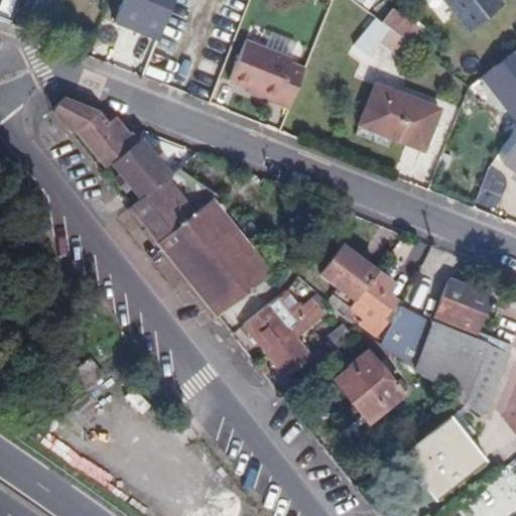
[(0,0),(0,12),(8,15),(12,0),(0,0)]
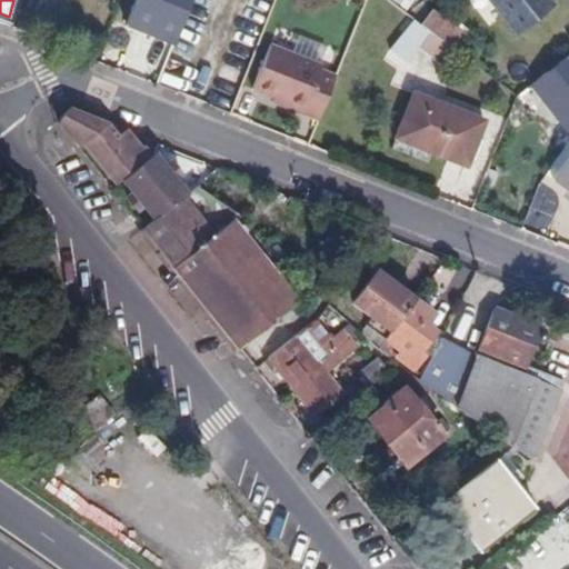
[(172,43),(188,0),(133,0),(125,26),(172,43)]
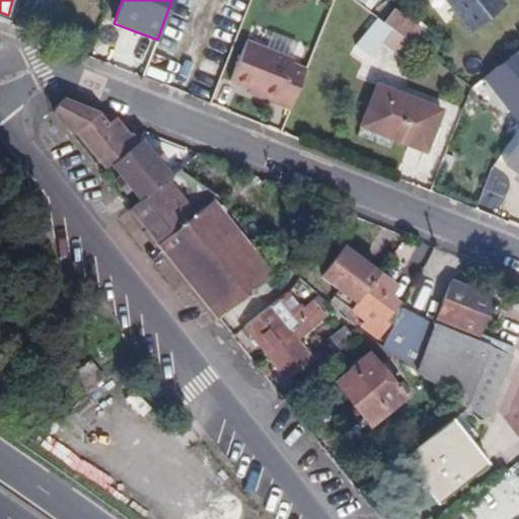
[(445,0),(469,30),(502,5),(497,0),(445,0)]
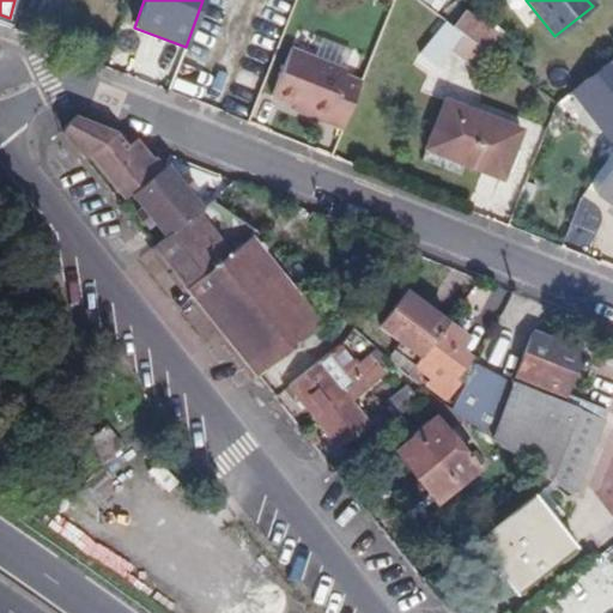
[(463,35),(445,22),(419,55),(437,70),(450,53),(463,35)]
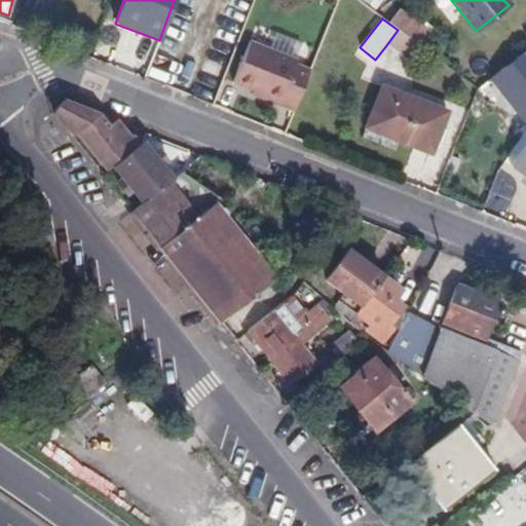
[(424,49),(398,30),(386,45),(413,65),(424,49)]
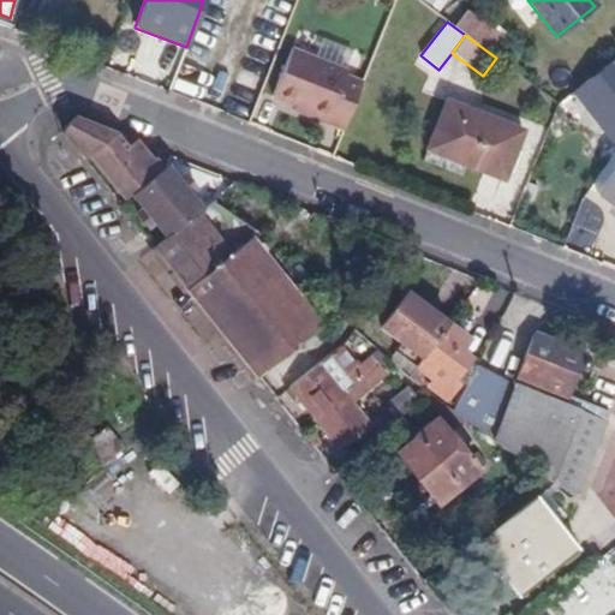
[(335,127),(353,79),(345,76),(347,72),(292,51),(273,97),(296,107),(309,112),(308,117),(335,127)]
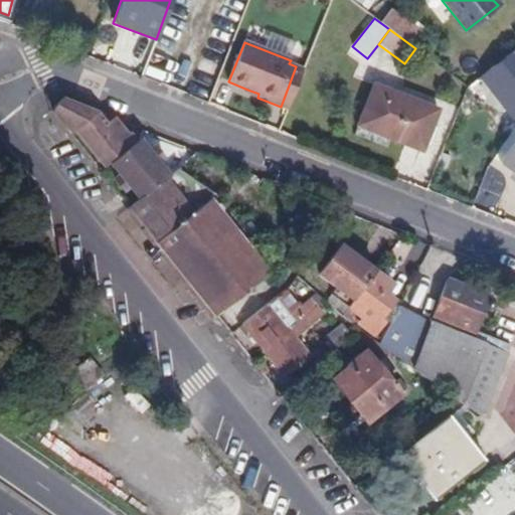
[(514,50),(481,76),(514,123),(514,122),(514,50)]
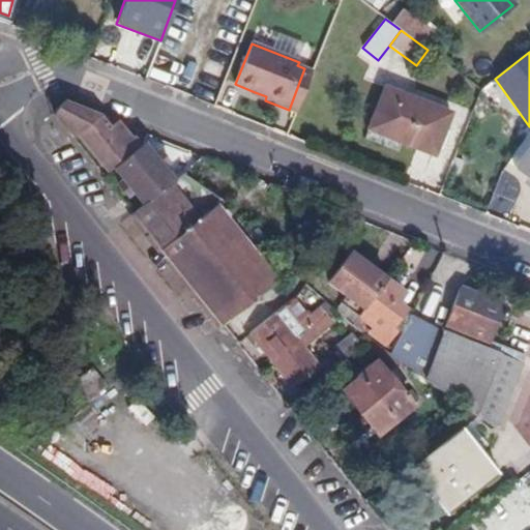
[(296,112),(312,71),(304,68),(289,110),(296,112)]
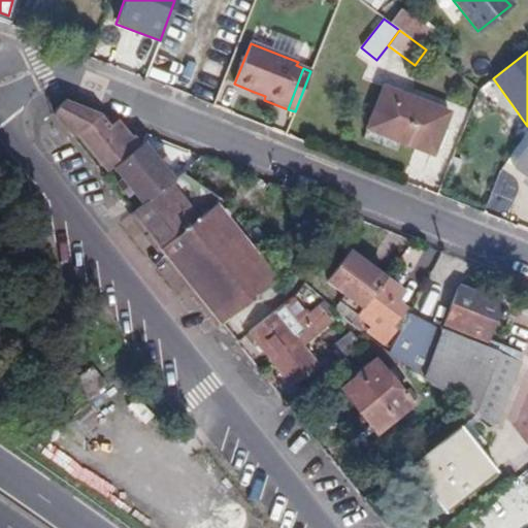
[(432,158),(449,116),(383,90),(366,133),(432,158)]
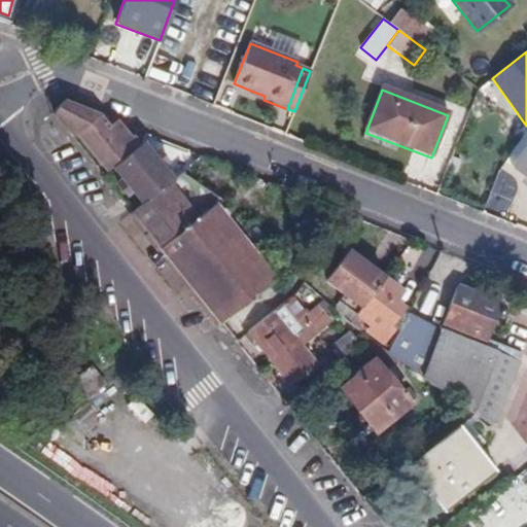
[(265,96),(253,92),(252,95),(264,100),(265,96)]
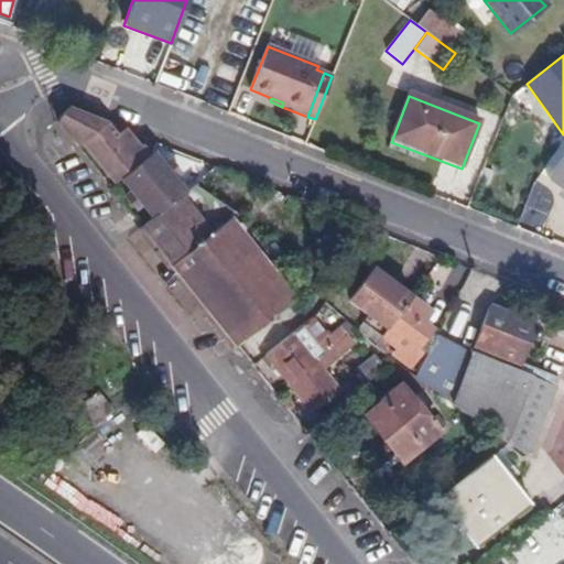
[(125,132),(121,131),(114,137),(101,123),(64,109),(55,122),(74,147),(82,142),(108,174),(111,173),(129,193),(125,196),(133,207),(138,204),(149,218),(139,227),(234,345),(260,324),(285,304),(218,220),(225,215),(191,183),(182,193),(170,180),(176,174),(167,163),(165,165),(152,152),(152,153),(144,145),(141,149),(125,132)]
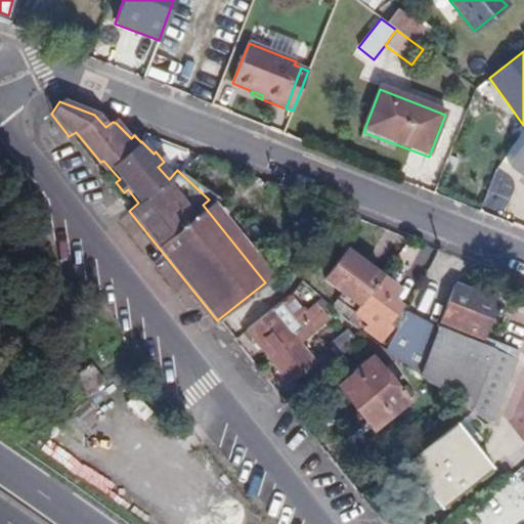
[(523,145),(510,167),(520,175),(523,174),(523,145)]
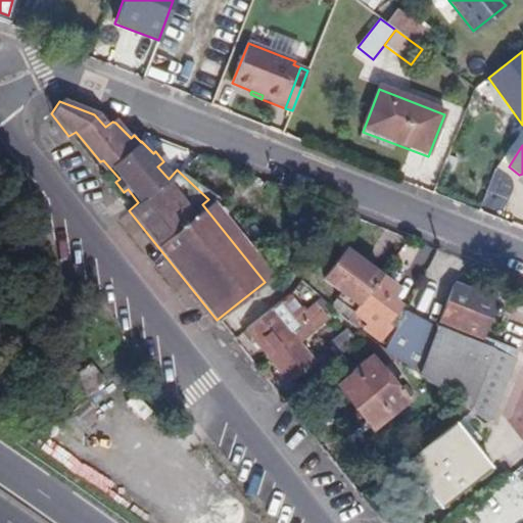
[(363,300),(380,276),(345,250),(328,275),(363,300)]
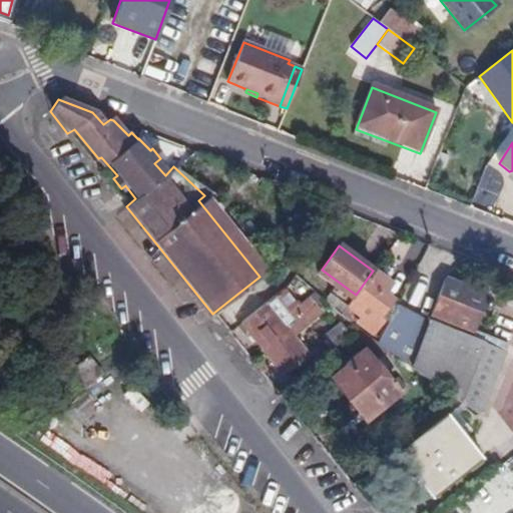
[(391,285),(373,271),(356,295),(349,304),(364,316),(360,322),(370,329),(392,301),(383,295),(391,285)]
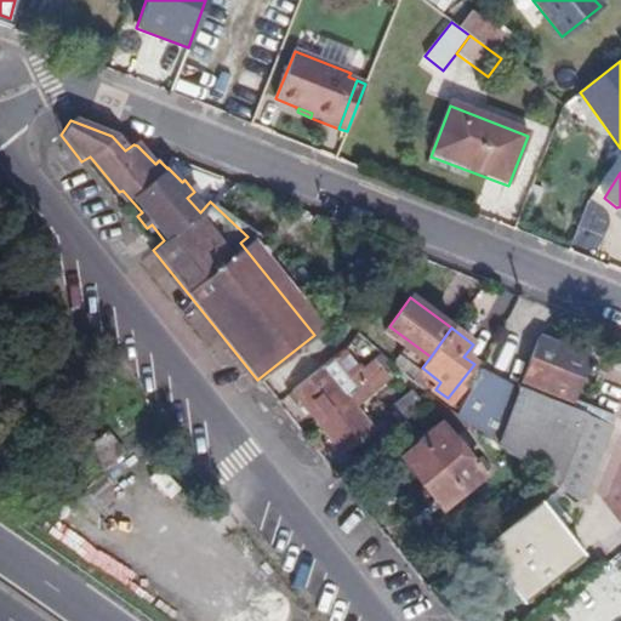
[(391,360),(357,334),(348,347),(291,392),(340,454),(370,429),(353,406),(388,379),(381,368),(391,360)]
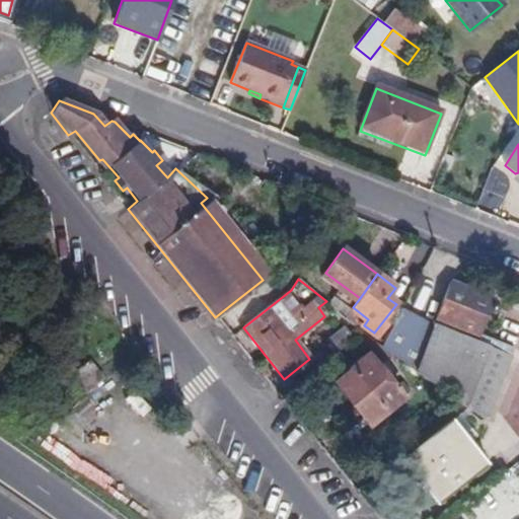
[(450,282),(434,324),(489,349),(465,406),(489,416),(515,349),(480,334),(493,300),(450,282)]
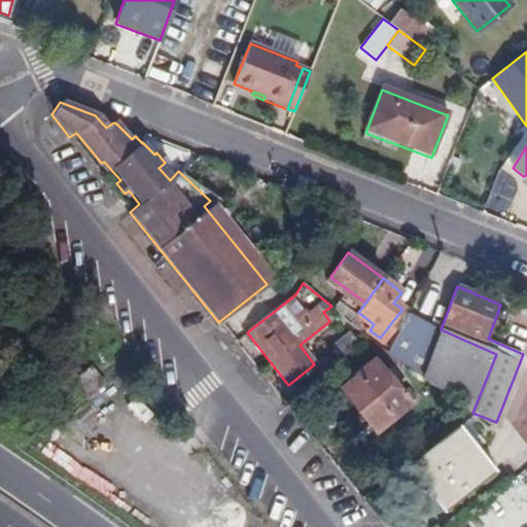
[(441,329),(407,313),(387,351),(472,413),(496,354),(441,329)]
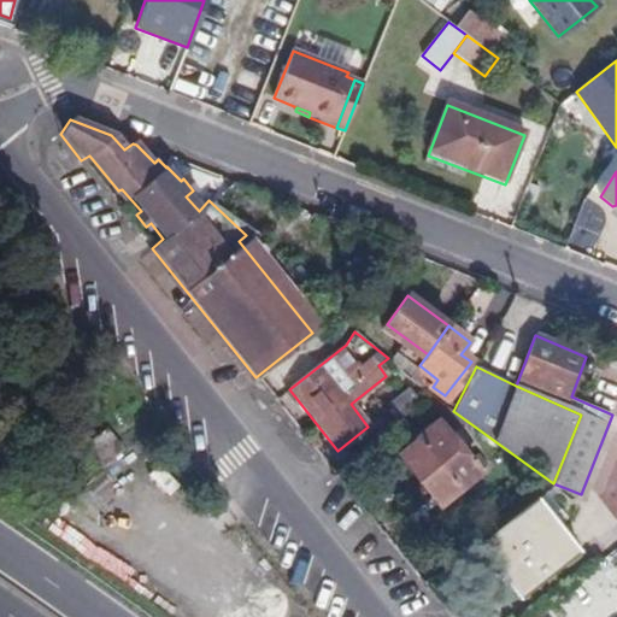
[(415,397),(405,385),(385,399),(395,411),(415,397)]
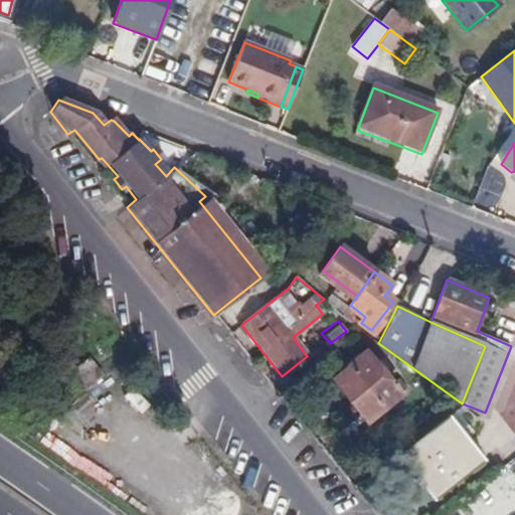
[(363,421),(401,391),(368,348),(329,379),(363,421)]
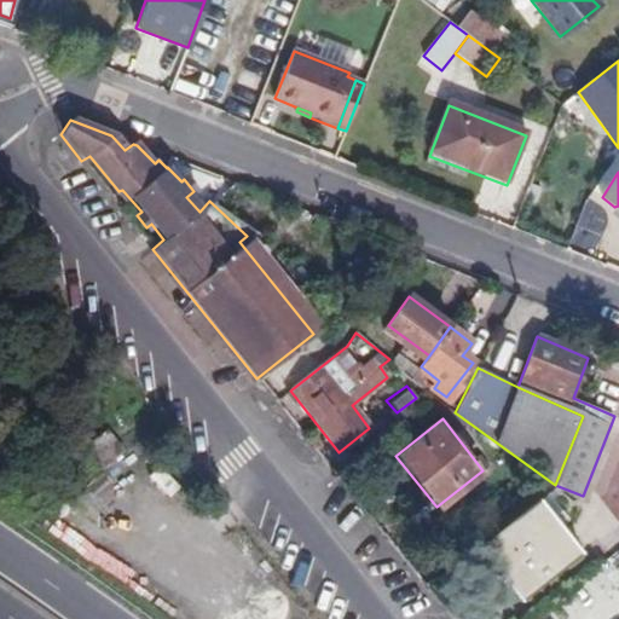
[(123,461),(104,437),(84,452),(103,478),(123,461)]
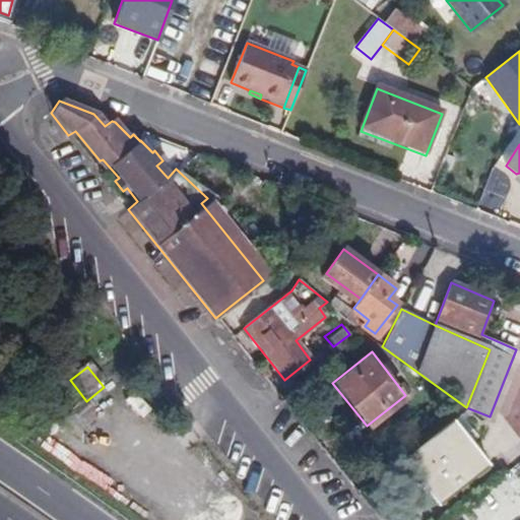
[(491,464),(453,417),(403,458),(440,504),(491,464)]
